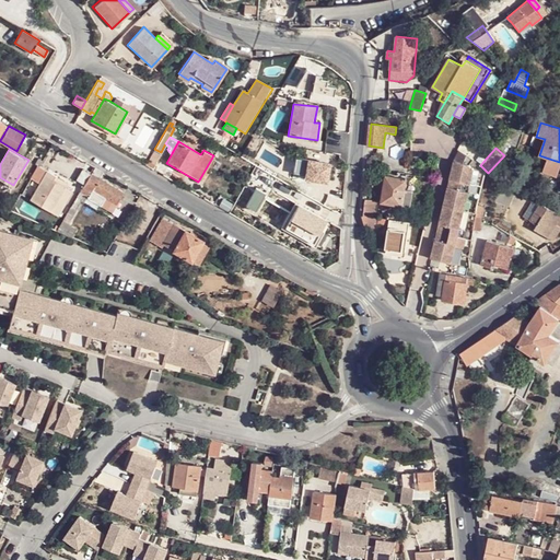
[(470,159),(461,152),(456,159),(457,161),(456,166),(453,165),(451,179),(454,181),(470,185),(474,172),(474,170),(470,165),(474,162),(470,159)]
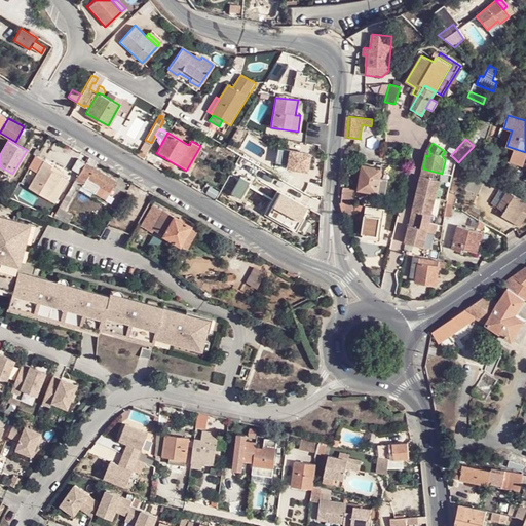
[(305,147),(299,146),(296,156),(302,158),(305,147)]
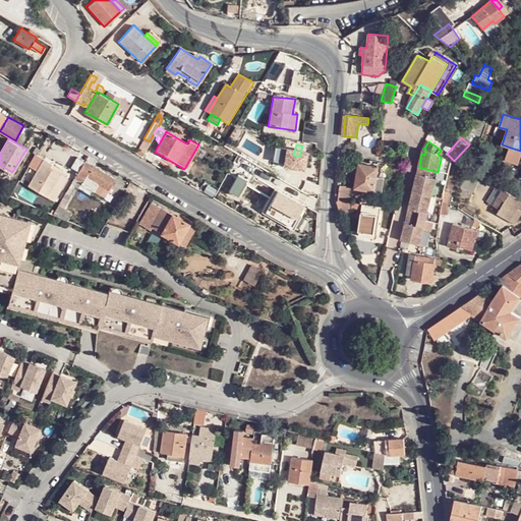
[(137,149),(134,153),(141,157),(143,152),(137,149)]
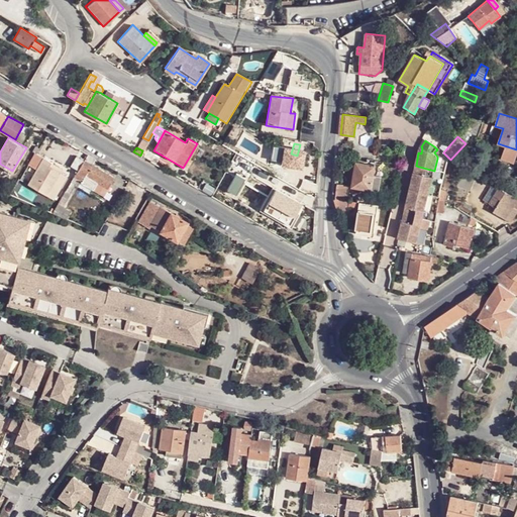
[(36,170),(43,158),(35,152),(28,165),(36,170)]
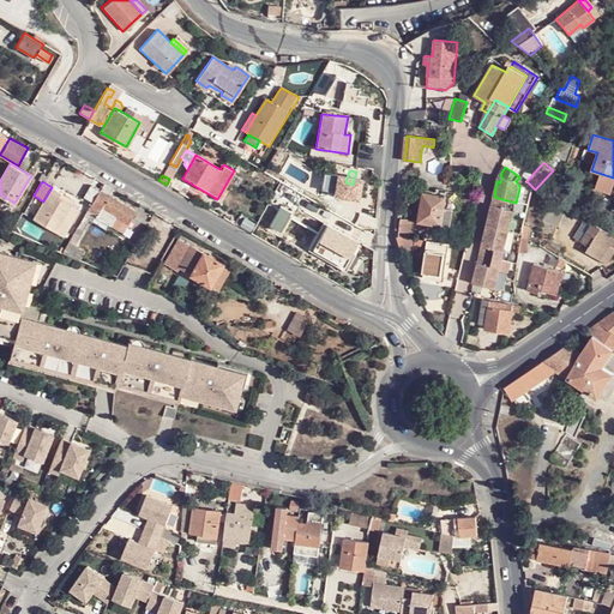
[(108,192),(112,187),(103,182),(98,190),(103,193),(106,190),(108,192)]
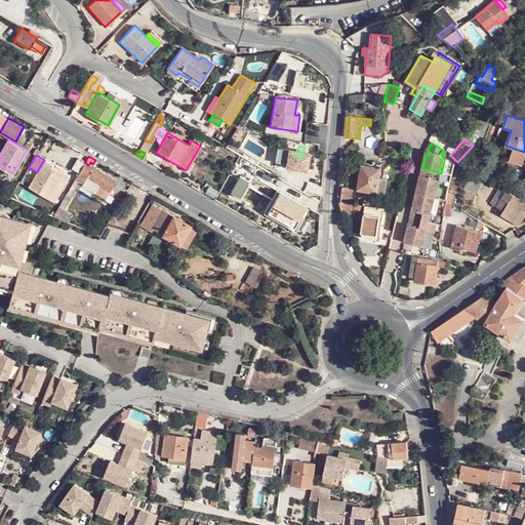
[(75,178),(84,162),(76,158),(70,168),(77,172),(74,177),(75,178)]
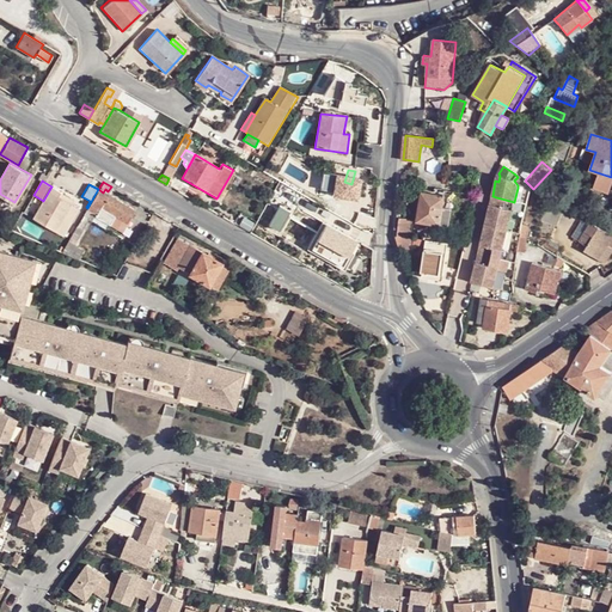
[(57,196),(61,191),(51,187),(43,201),(32,218),(61,236),(78,208),(73,204),(57,196)]
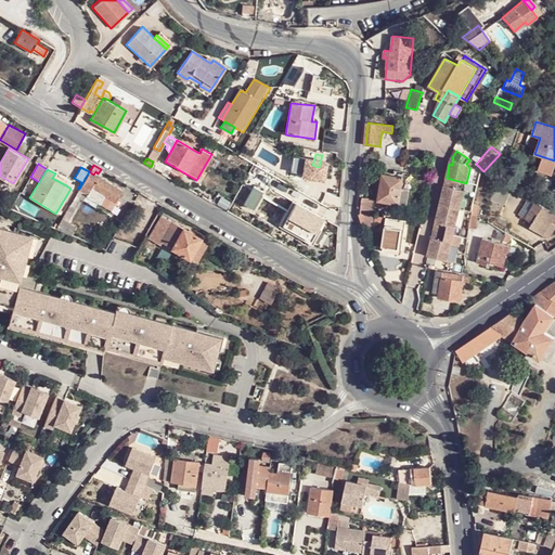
[(93,175),(89,171),(79,189),(87,193),(86,194),(110,208),(115,201),(116,201),(121,190),(93,175)]
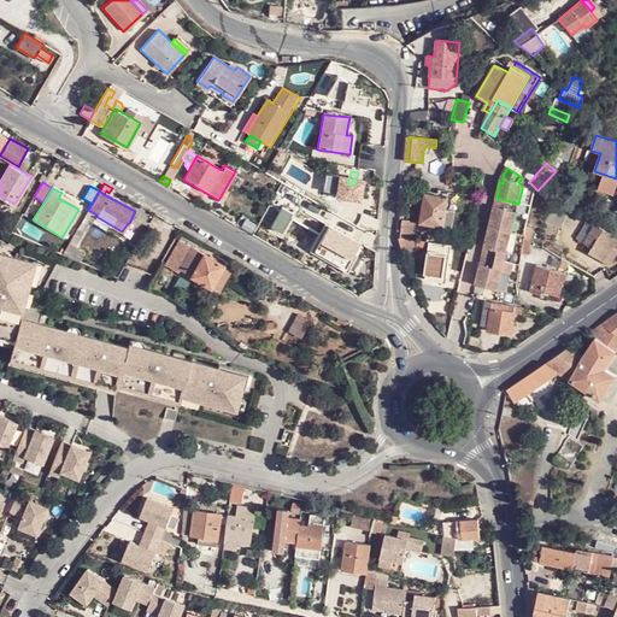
[(439,197),(427,195),(421,224),(451,229),(458,193),(440,191),(439,197)]
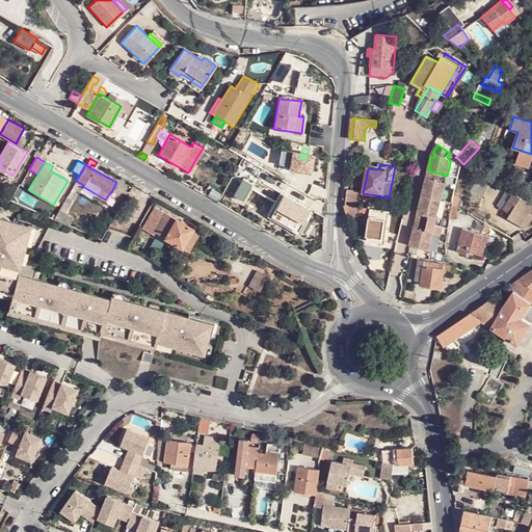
[(65,174),(53,166),(50,170),(63,178),(65,174)]
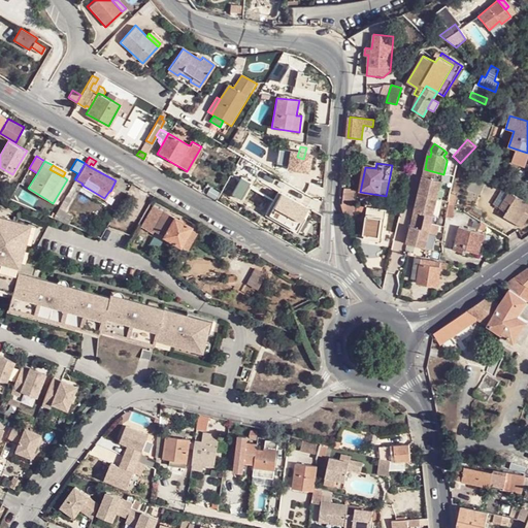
[(443,174),(428,170),(425,180),(422,179),(419,194),(437,198),(441,182),(443,174)]
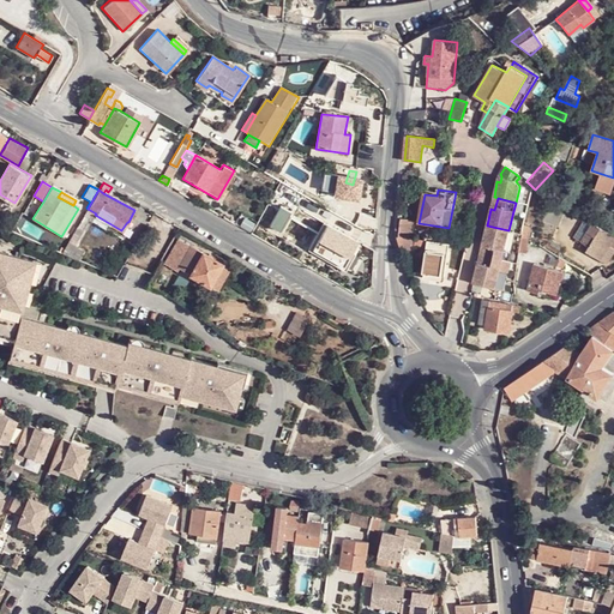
[(519,212),(513,211),(509,230),(515,232),(519,212)]
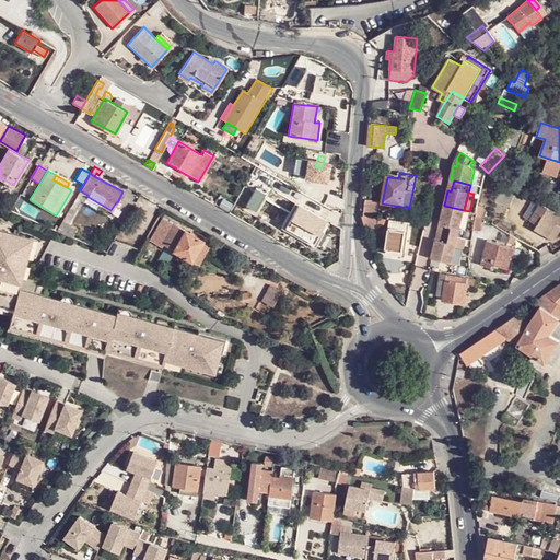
[(56,231),(61,233),(81,198),(77,196),(56,231)]
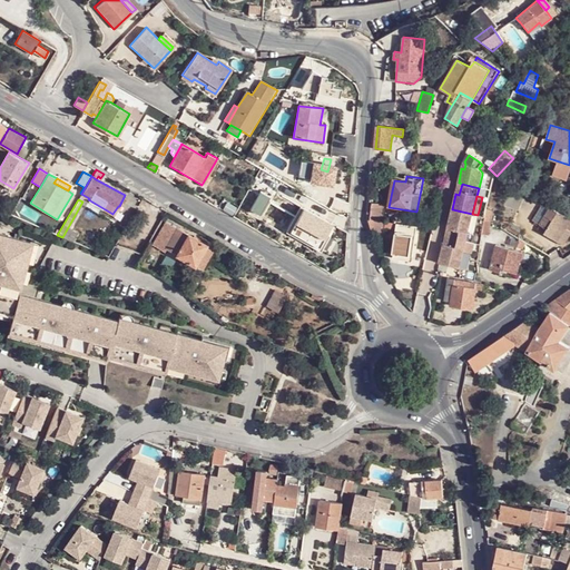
[(367,216),(369,218),(381,220),(383,206),(367,204),(366,212),(367,216)]
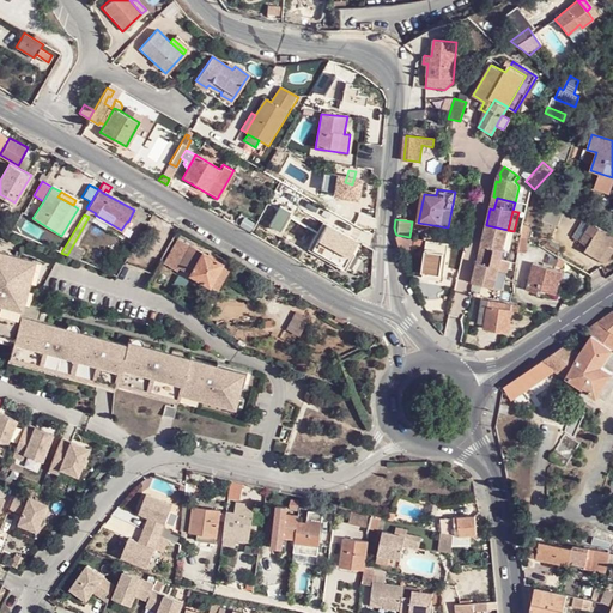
[(610,248),(612,242),(612,236),(584,219),(582,222),(588,225),(587,228),(589,228),(580,243),(582,246),(588,248),(586,254),(601,262),(610,248)]
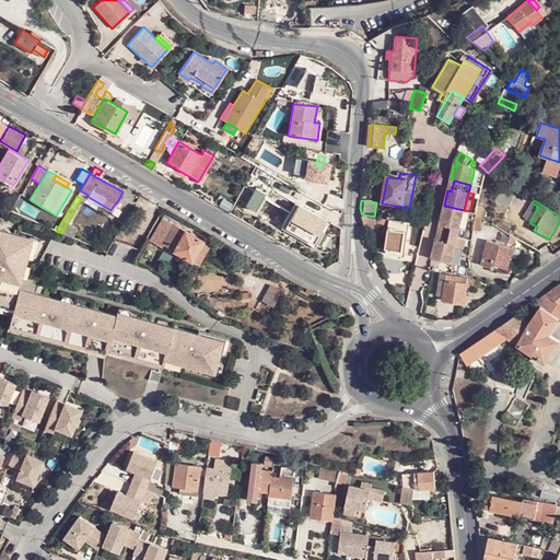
[(464,210),(444,206),(441,221),(443,221),(441,233),(457,237),(459,229),(464,210)]
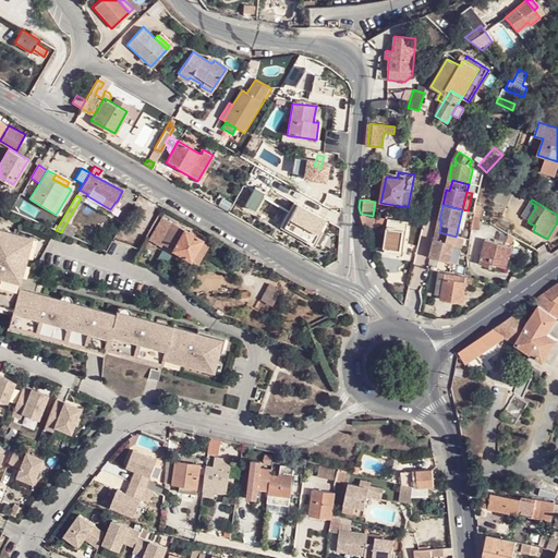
[(468,210),(462,209),(458,228),(463,229),(468,210)]
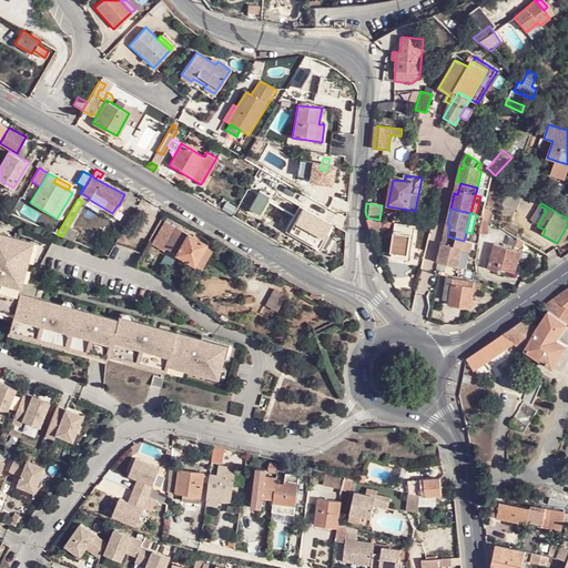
[(379,220),(367,217),(369,230),(382,231),(383,221),(379,220)]
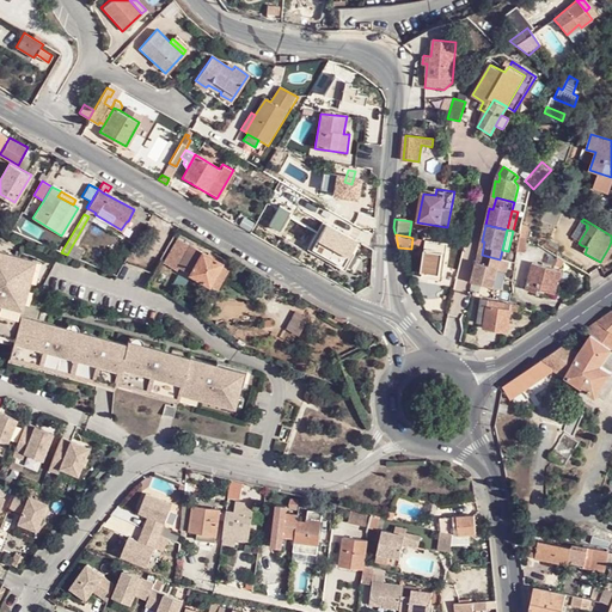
[(227,268),(177,237),(163,262),(176,270),(178,265),(189,271),(189,274),(215,288),(227,268)]
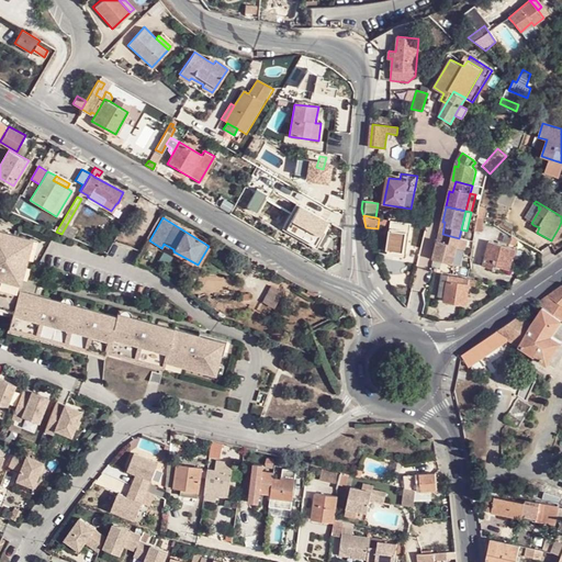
[(406,251),(411,223),(391,220),(391,225),(391,227),(389,229),(386,249),(388,249),(386,255),(401,257),(400,262),(409,263),(411,253),(406,251)]
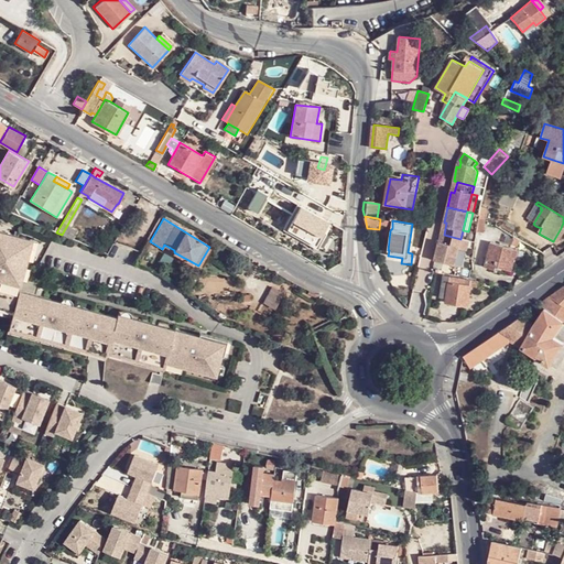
[(342,248),(344,224),(318,223),(316,246),(342,248)]
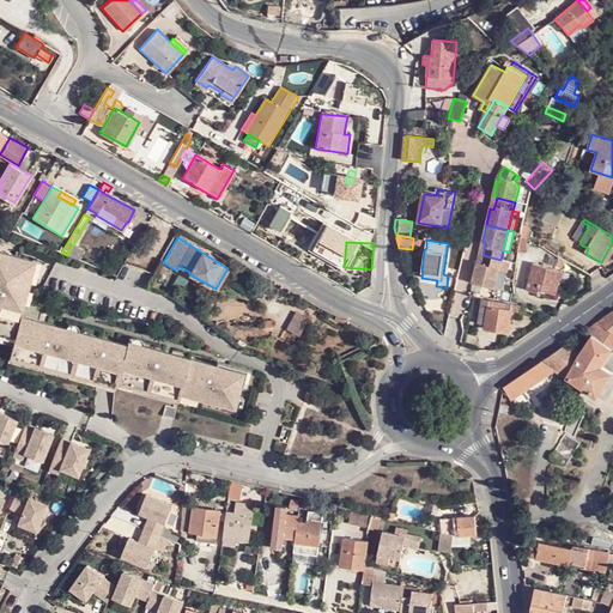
[(612,256),(612,248),(610,248),(601,262),(607,267),(612,256)]
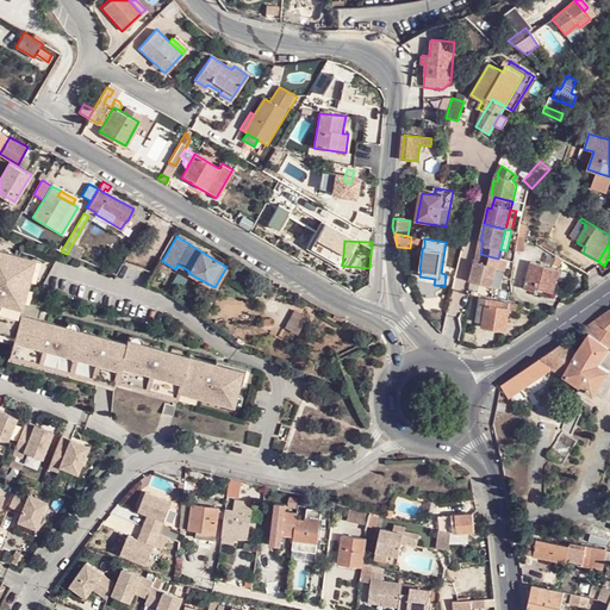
[(256,383),(260,366),(226,358),(225,361),(137,338),(136,341),(31,315),(45,260),(0,248),(0,330),(25,337),(18,362),(124,388),(125,386),(187,402),(191,390),(244,404),(250,381),(256,383)]
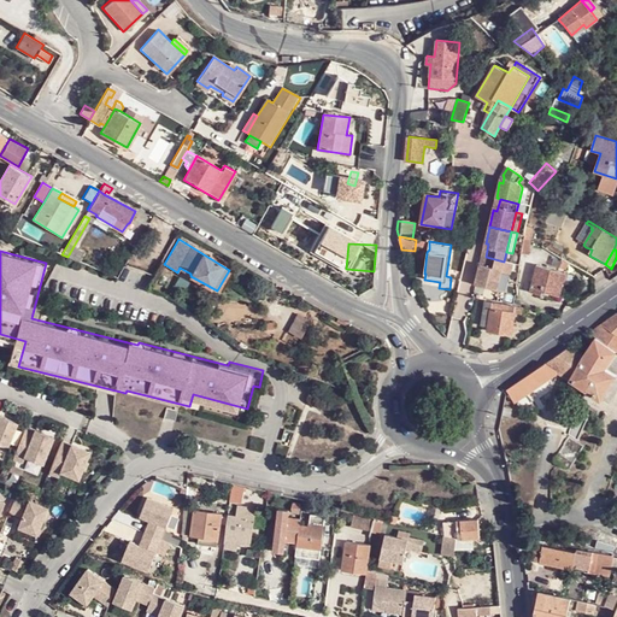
[(504,262),(486,257),(482,269),(479,269),(475,285),(497,291),(501,270),(504,262)]
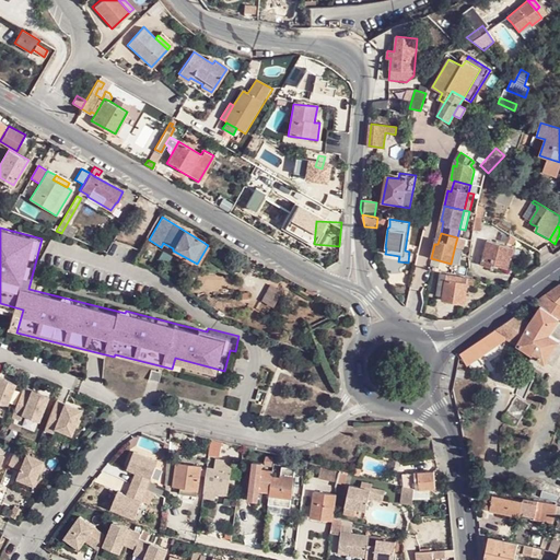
[(486,241),(480,266),(491,267),(490,271),(502,273),(503,267),(502,266),(508,245),(486,241)]
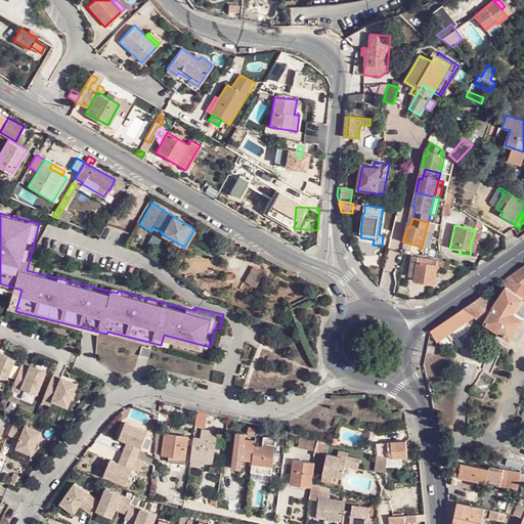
[(431,230),(426,229),(422,247),(427,248),(431,230)]
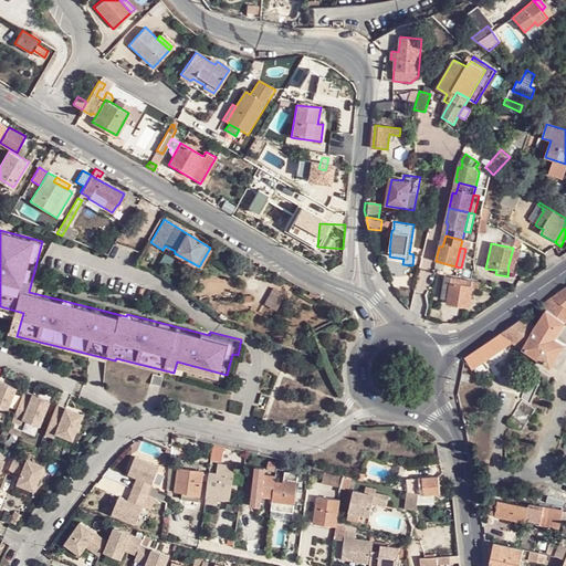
[(450,278),(449,279),(447,301),(447,303),(469,305),(471,285),(472,281),(450,278)]
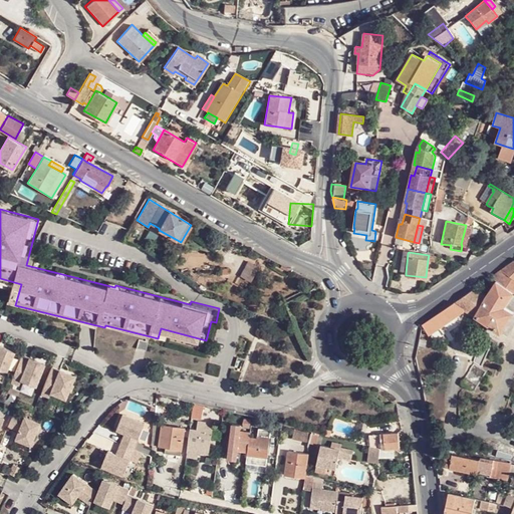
[(513,260),(490,277),(501,282),(493,290),(489,290),(486,297),(505,308),(513,293),(513,260)]
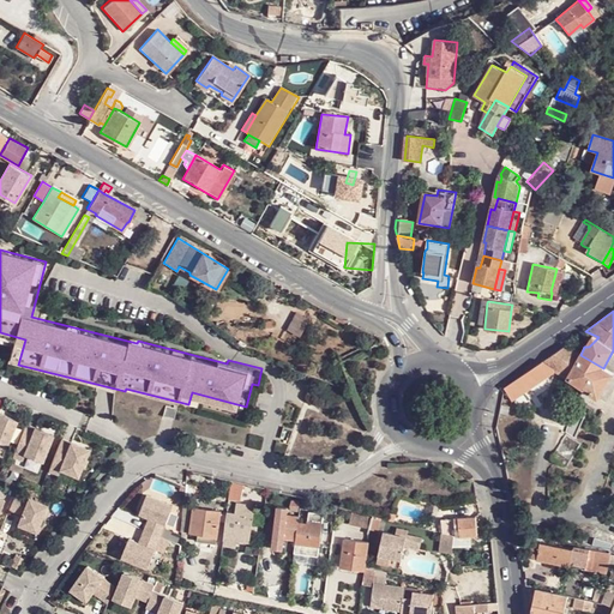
[(287,332),(300,338),(308,320),(295,313),(287,332)]
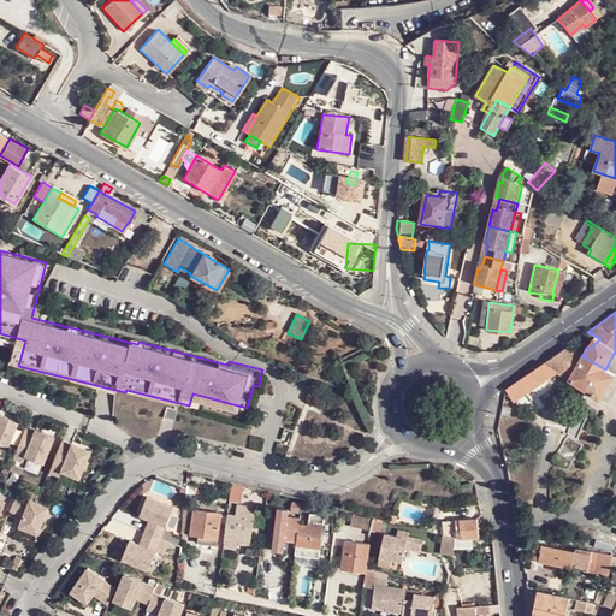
[(567,347),(507,389),(516,407),(558,375),(569,381),(582,356),(567,347)]
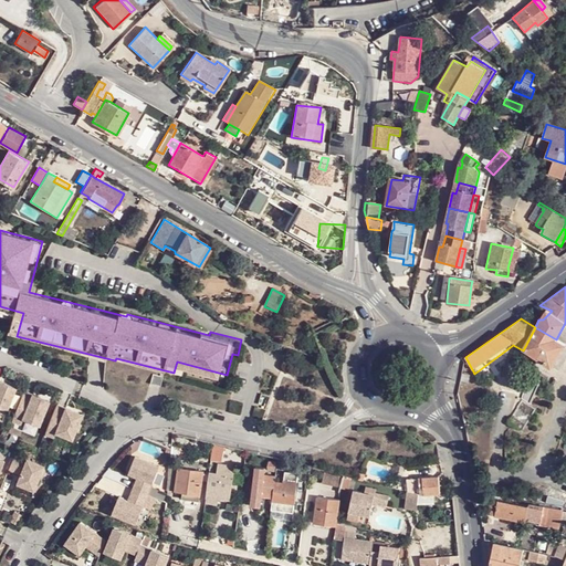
[(535,327),(523,350),(552,367),(565,345),(556,339),(535,327)]
